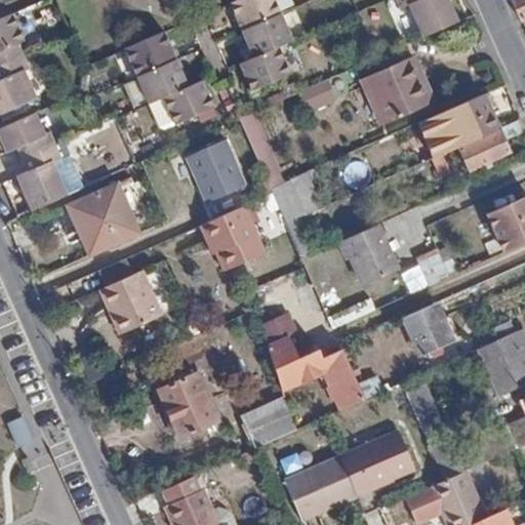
[(243,27),(281,10),(276,0),(231,0),(243,27)]
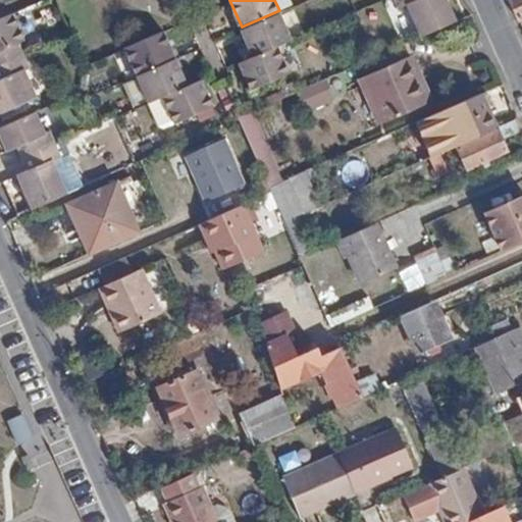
[(406,3),(419,34),(454,18),(446,0),(390,0),(395,7),(406,3)]
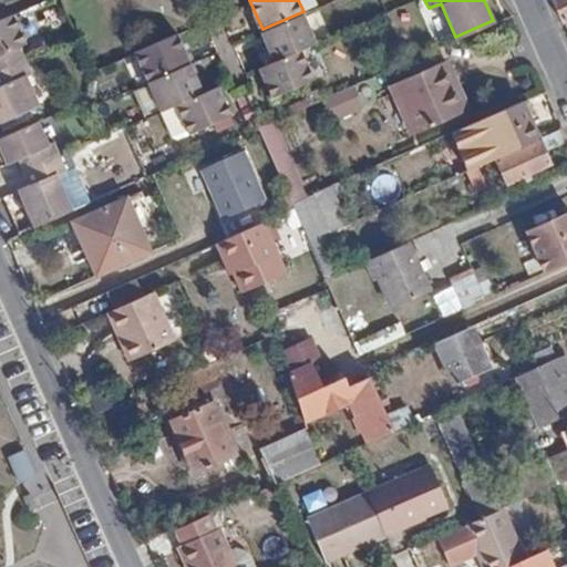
[(566,0),(554,0),(563,18),(566,16),(566,0)]
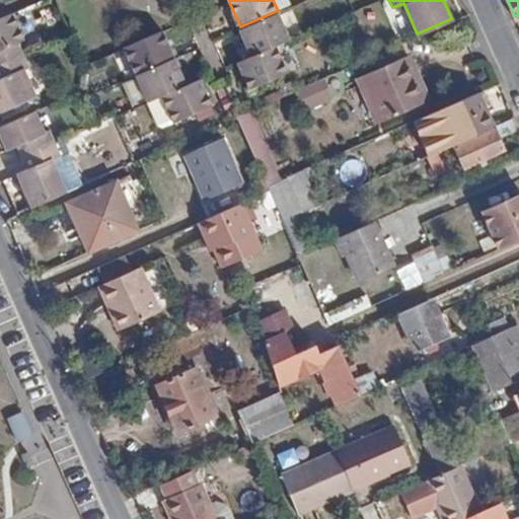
[(278,10),(240,26),(251,54),(277,44),(290,38),(278,10)]
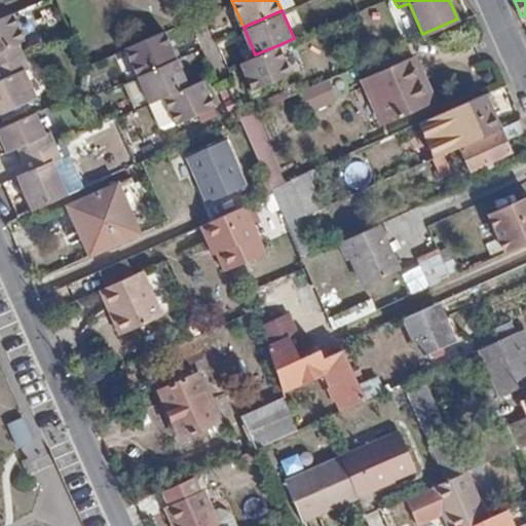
[(0,20),(0,66),(22,57),(16,45),(22,43),(10,15),(0,20)]
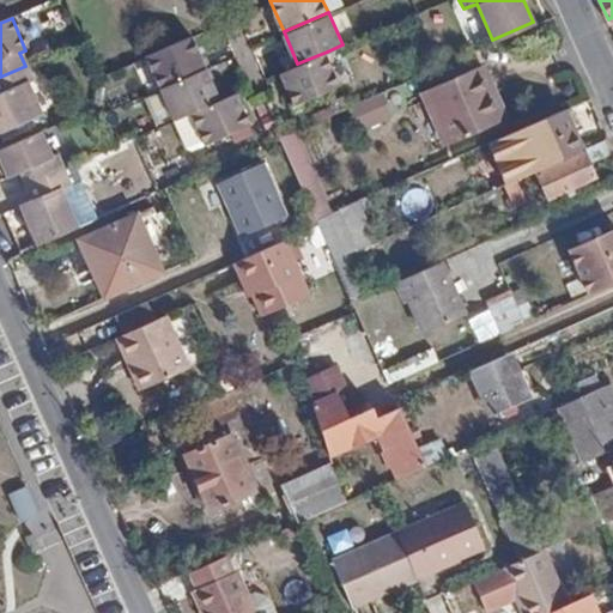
[(147,56),(161,86),(205,67),(192,37),(147,56)]
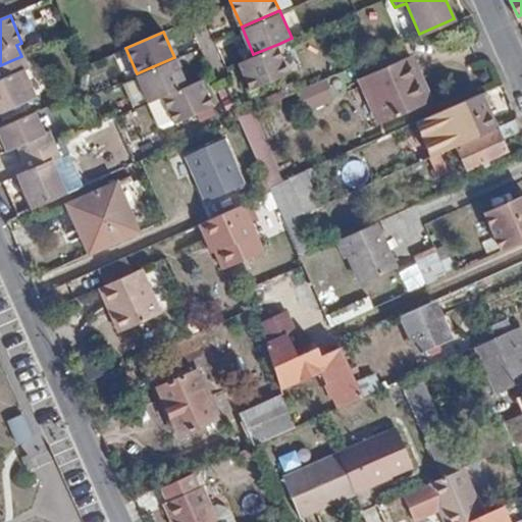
[(253,54),(239,60),(250,88),(291,71),(278,44),(253,54)]
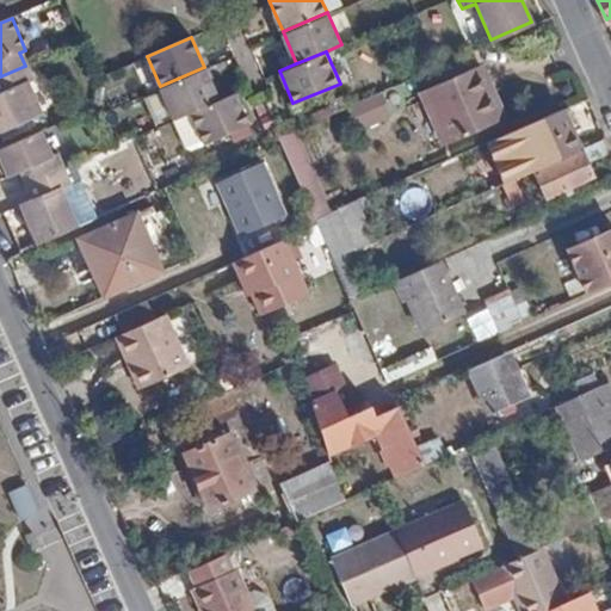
[(474,61),(417,86),(440,141),(492,118),(475,84),(482,80),(474,61)]
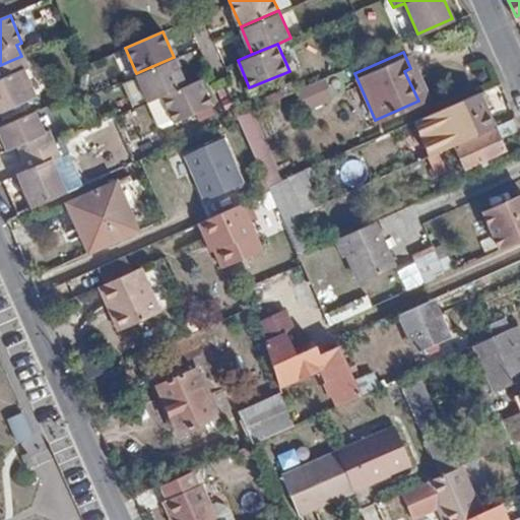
[(0,114),(35,100),(22,72),(27,69),(21,56),(0,65),(0,114)]
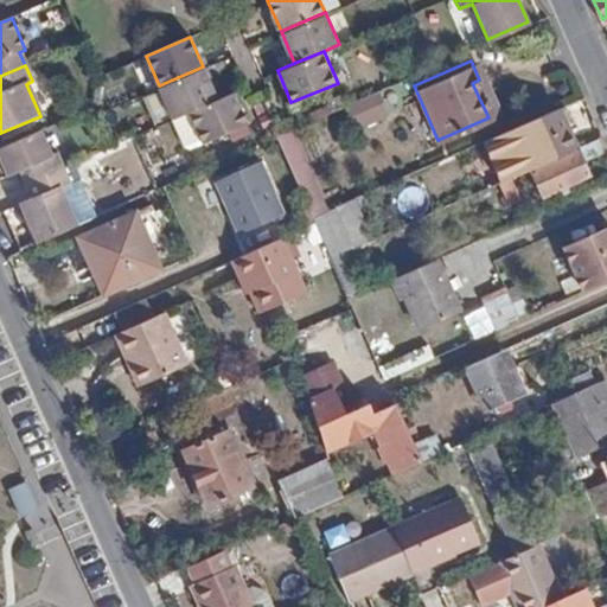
[(203,66),(159,85),(173,117),(190,110),(217,98),(203,66)]
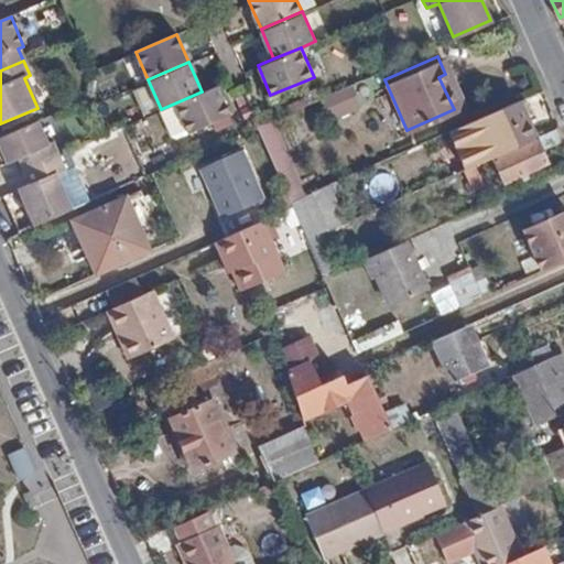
[(334,120),(366,106),(356,83),(324,97),(334,120)]
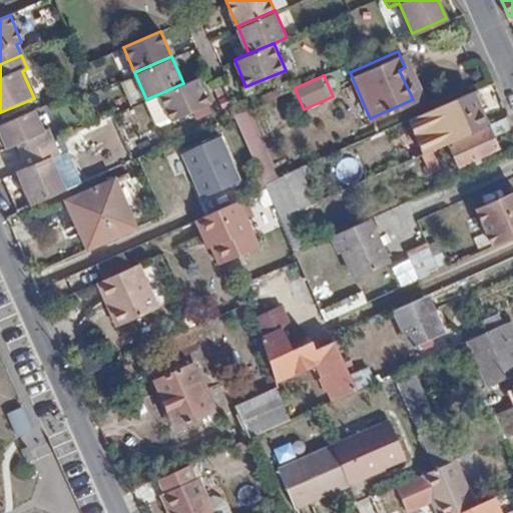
[(160,93),(172,119),(208,103),(196,77),(183,83),(160,93)]
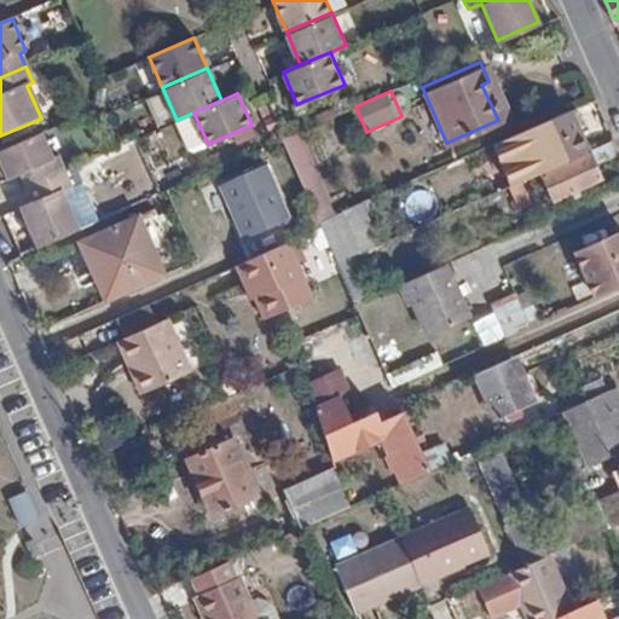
[(567,105),(491,140),(510,184),(539,171),(584,150),(588,149),(567,105)]
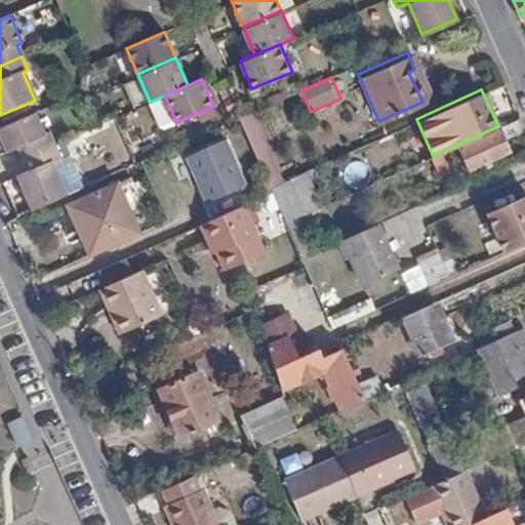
[(49,135),(43,137),(33,115),(0,129),(0,139),(6,154),(16,150),(22,160),(54,146),(49,135)]
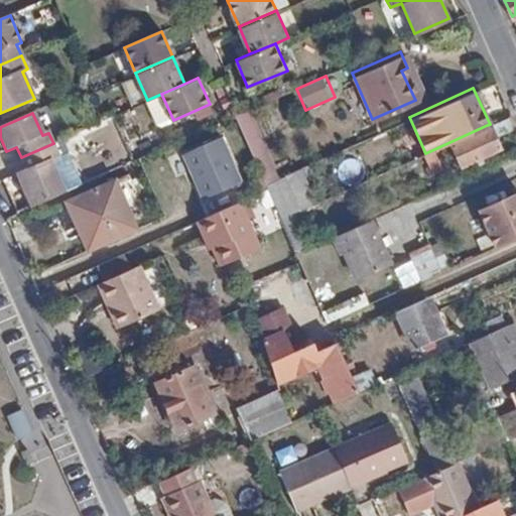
[(487,125),(449,142),(461,164),(497,147),(487,125)]
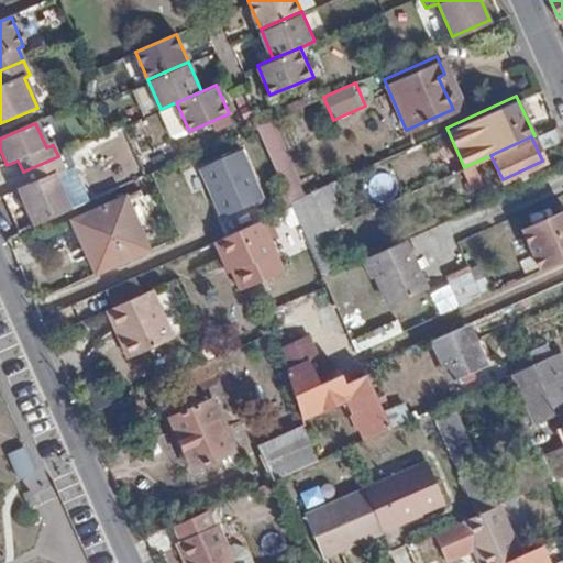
[(200,169),(222,220),(265,200),(243,151),(200,169)]
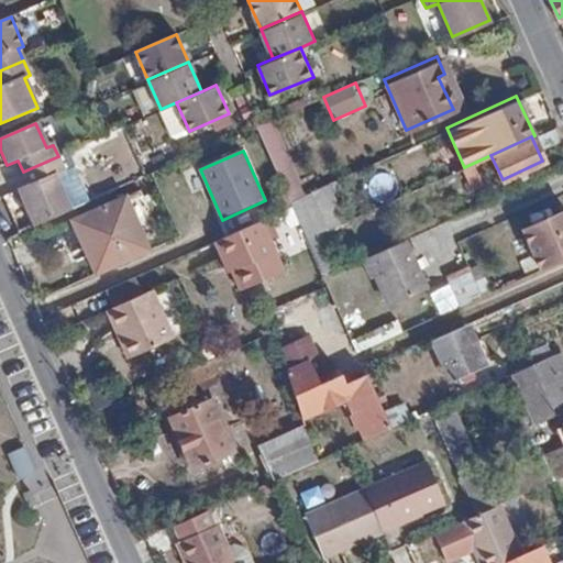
[(58,156),(23,172),(29,186),(18,191),(36,231),(77,211),(58,172),(65,170),(58,156)]
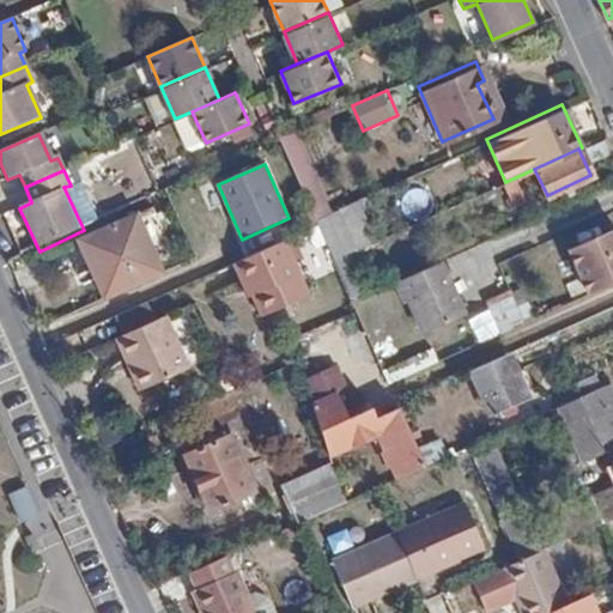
[(137,219),(80,244),(108,303),(163,278),(137,219)]
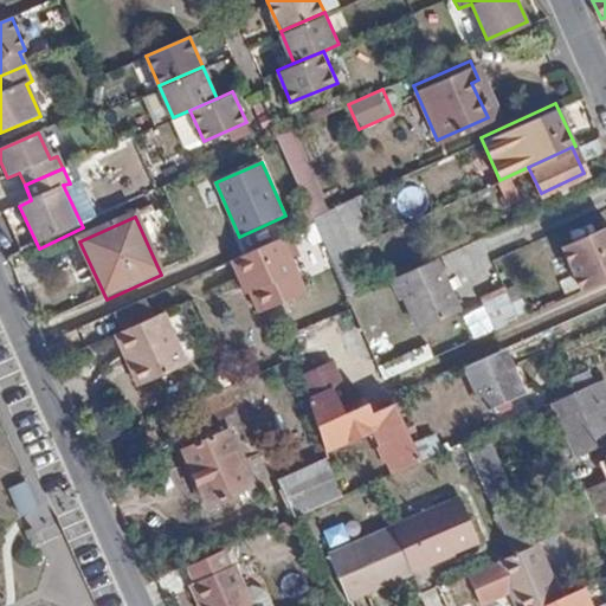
[(605,225),(563,243),(581,285),(605,275),(605,225)]
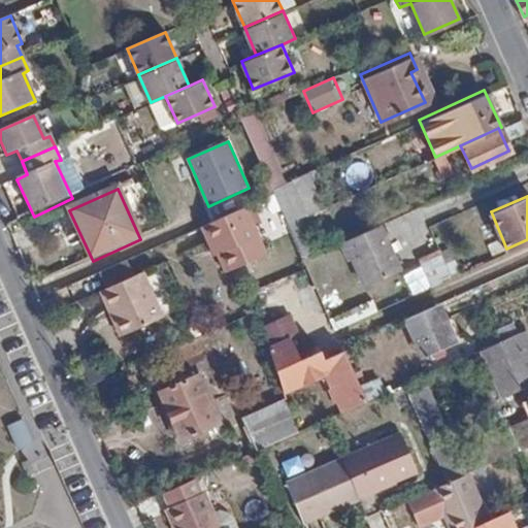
[(267,256),(245,206),(201,226),(209,245),(215,243),(228,273),(267,256)]
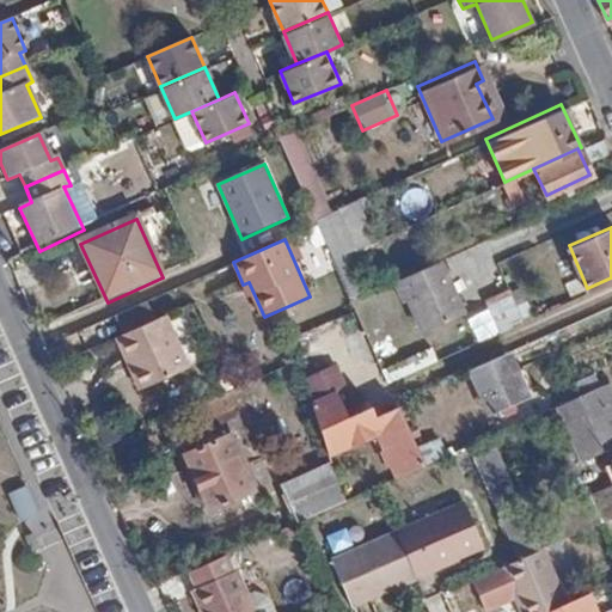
[(464,318),(441,265),(396,285),(404,306),(411,303),(424,335),(464,318)]
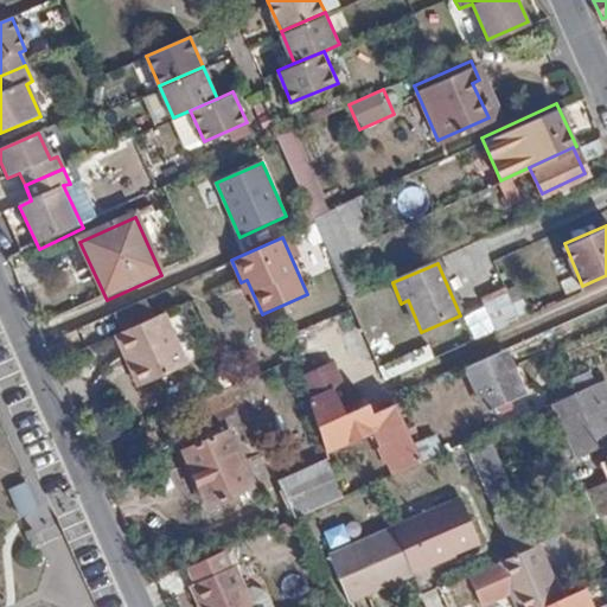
[(508,318),(493,286),(471,295),(485,327),(508,318)]
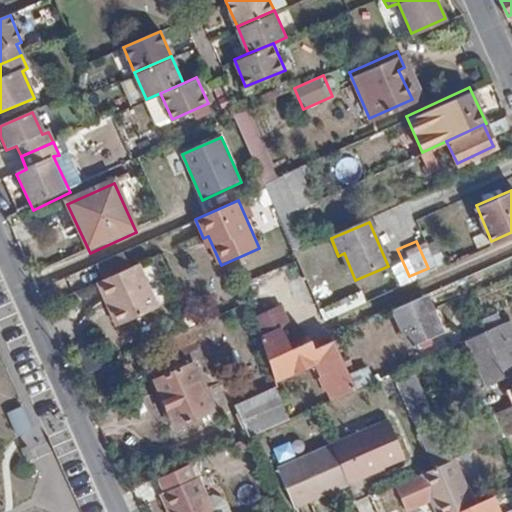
[(162,312),(142,268),(102,286),(110,304),(115,302),(128,328),(162,312)]
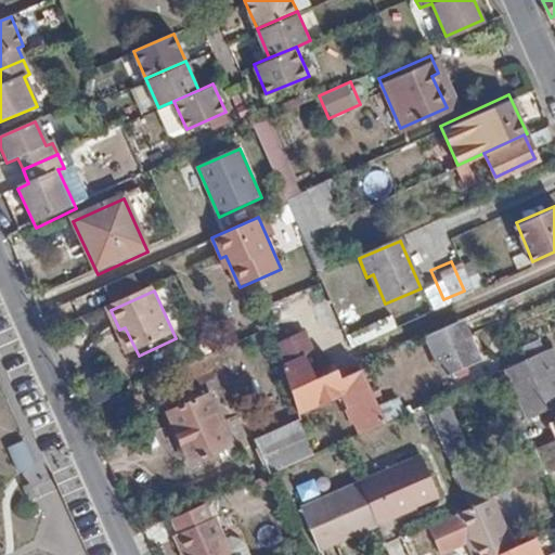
[(355,348),(399,326),(392,313),(348,335),(355,348)]
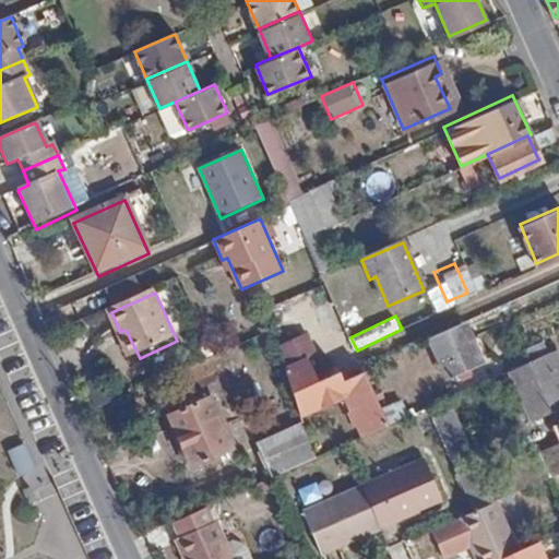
[(465,325),(432,340),(449,380),(490,363),(479,339),(472,342),(465,325)]
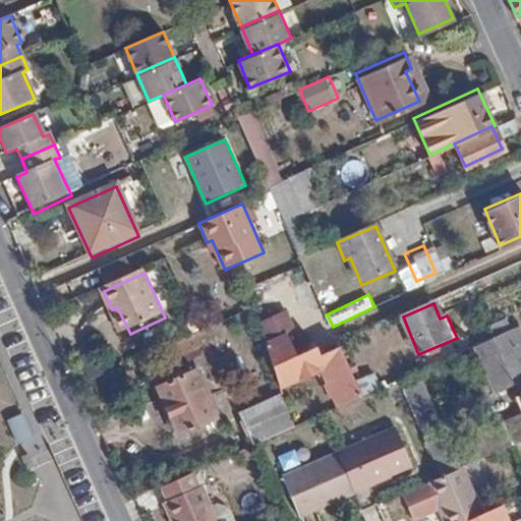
[(267,340),(294,330),(287,311),(261,322),(267,340)]
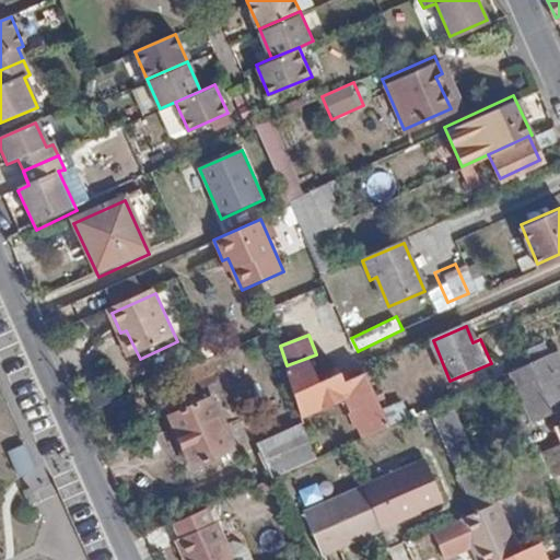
[(539,350),(511,362),(534,411),(559,398),(559,384),(558,380),(552,382),(539,350)]
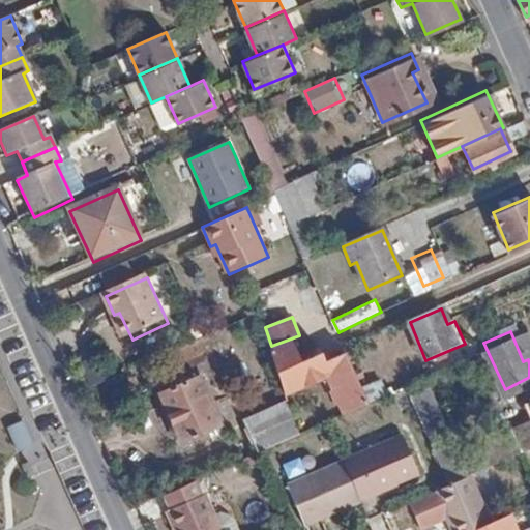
[(342,415),(369,405),(347,358),(328,364),(323,356),(303,364),(294,342),(270,351),(289,400),(328,385),(342,415)]
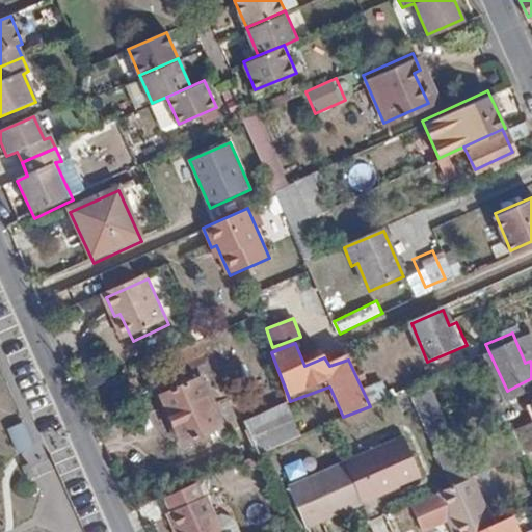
[(198,372),(160,390),(181,437),(219,421),(198,372)]
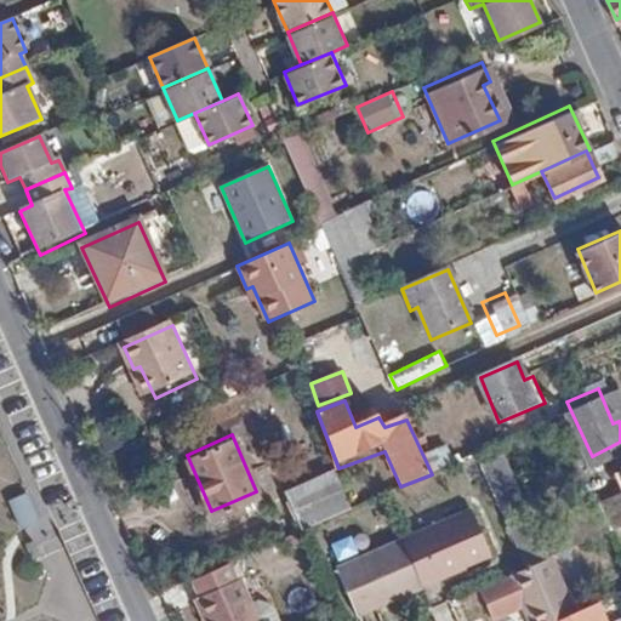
[(286,495),(303,535),(352,514),(335,474),(286,495)]
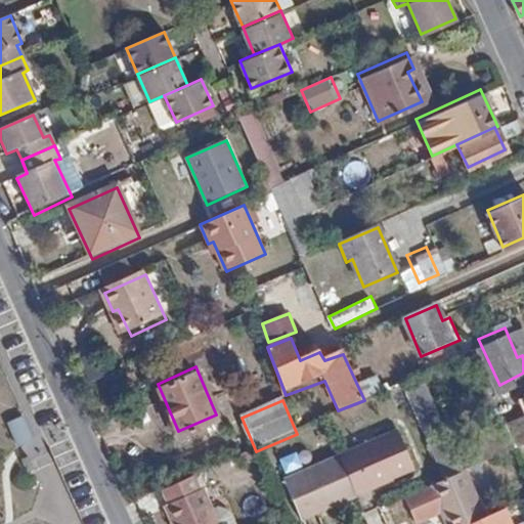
[(29,413),(8,422),(16,445),(38,437),(29,413)]
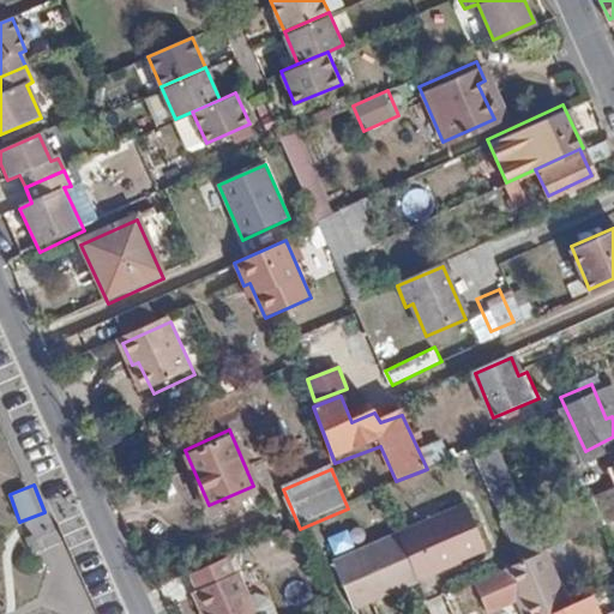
[(462,500),(396,529),(415,573),(481,545),(462,500)]
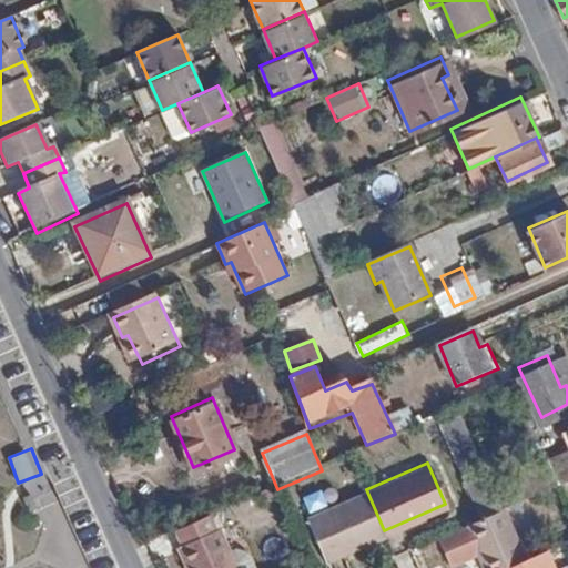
[(384,530),(366,489),(307,514),(325,555),(384,530)]
